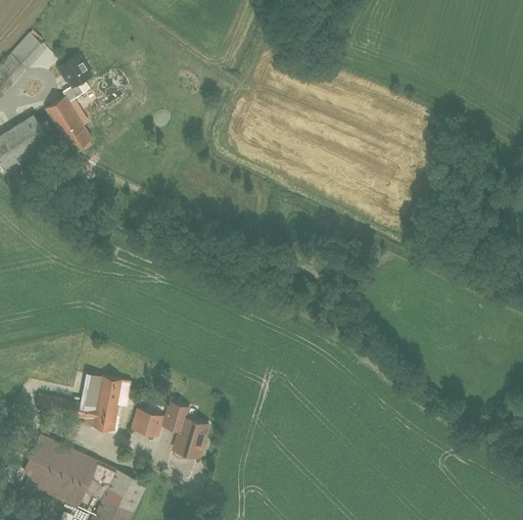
[(31,34),(0,67),(0,88),(5,93),(47,47),(31,34)]
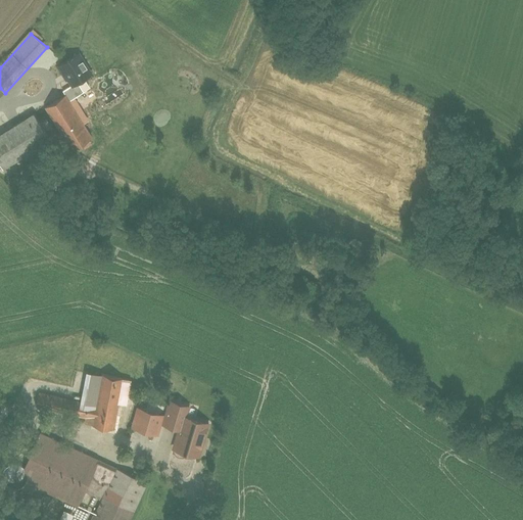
[(78,55),(58,67),(70,87),(90,75),(78,55)]
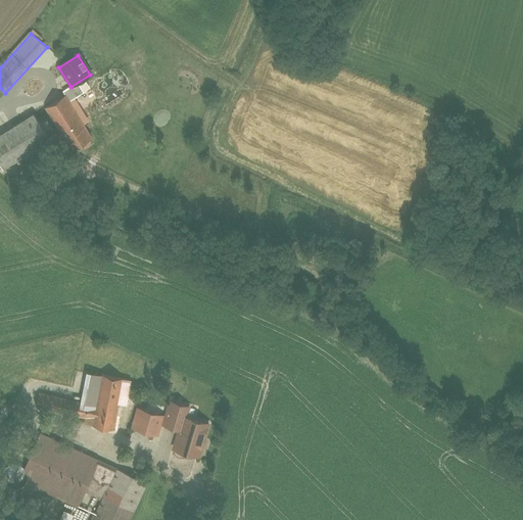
[(63,98),(46,109),(70,147),(87,136),(63,98)]
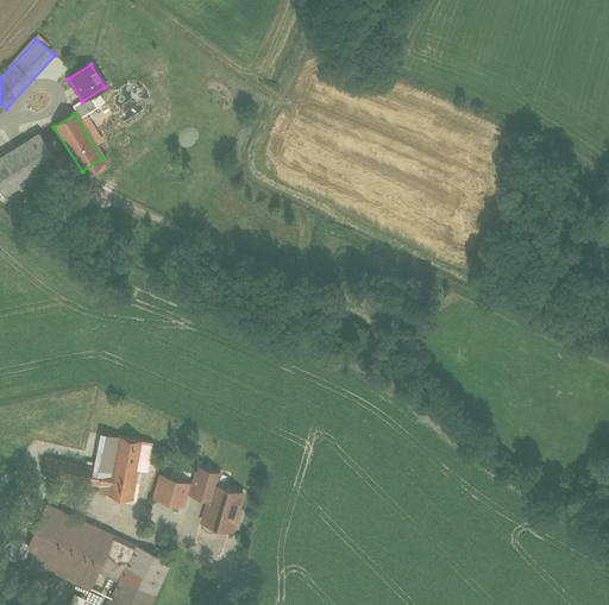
[(38,133),(0,158),(0,193),(2,197),(57,162),(38,133)]
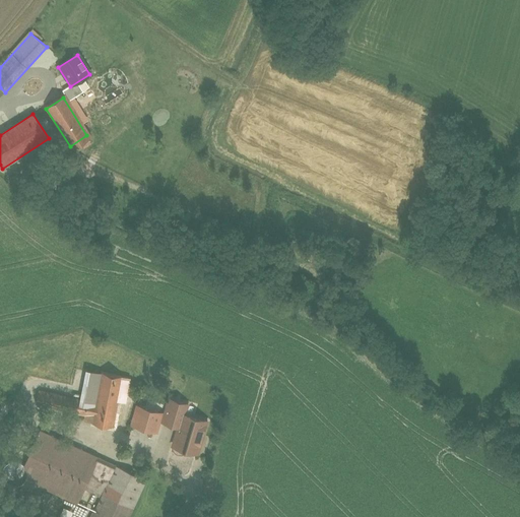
[(130,379),(84,371),(78,401),(76,415),(84,417),(83,423),(113,429),(118,403),(125,404),(130,379)]
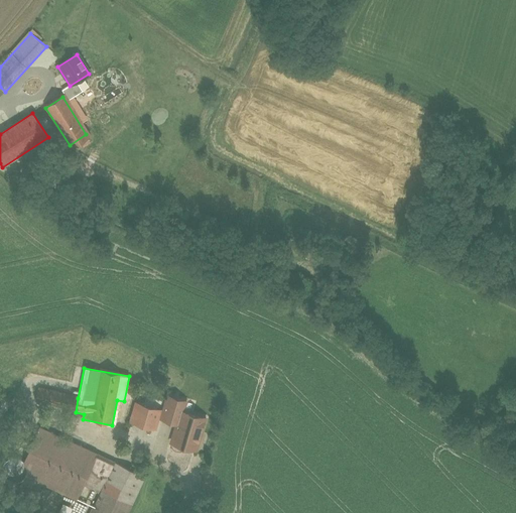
[(76,412),(78,398),(40,391),(37,405),(76,412)]
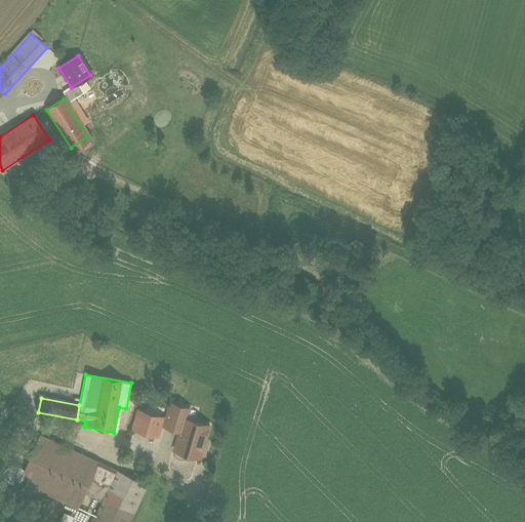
[(186,418),(189,409),(168,403),(164,418),(161,428),(178,432),(182,433),(186,418)]
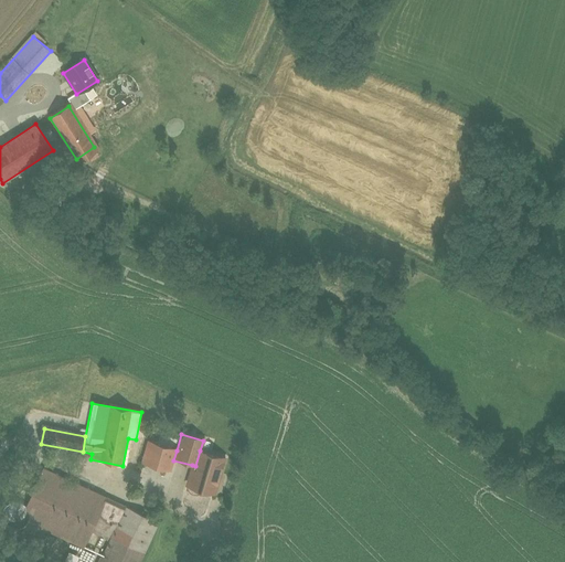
[(177,451),(149,442),(142,464),(170,472),(173,460),(177,451)]
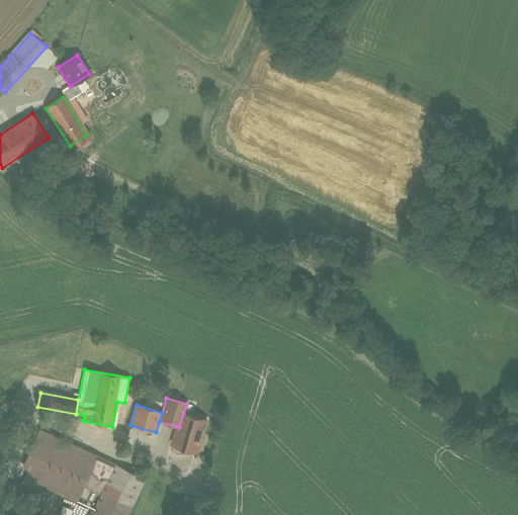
[(171,446),(197,453),(206,420),(183,413),(179,427),(176,426),(171,446)]
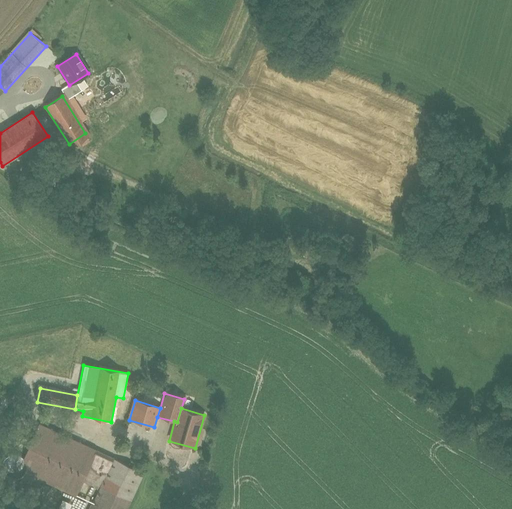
[(94,453),(39,428),(19,470),(74,496),(81,481),(94,453)]
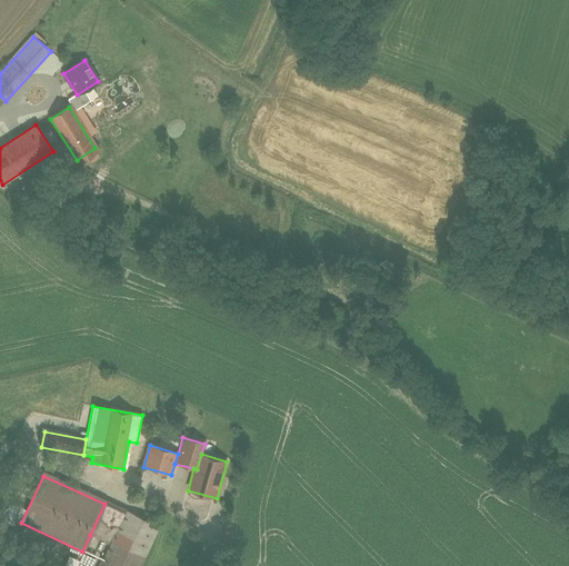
[(105,504),(90,535),(111,545),(126,513),(105,504)]
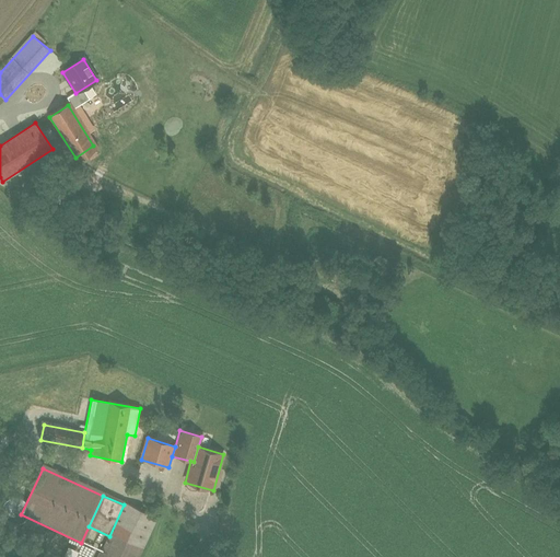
[(139,556),(156,520),(124,505),(109,536),(100,556),(139,556)]
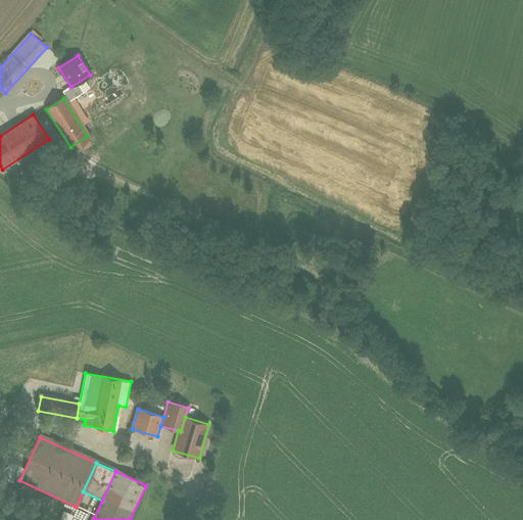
[(31,502),(41,505),(44,495),(34,492),(31,502)]
